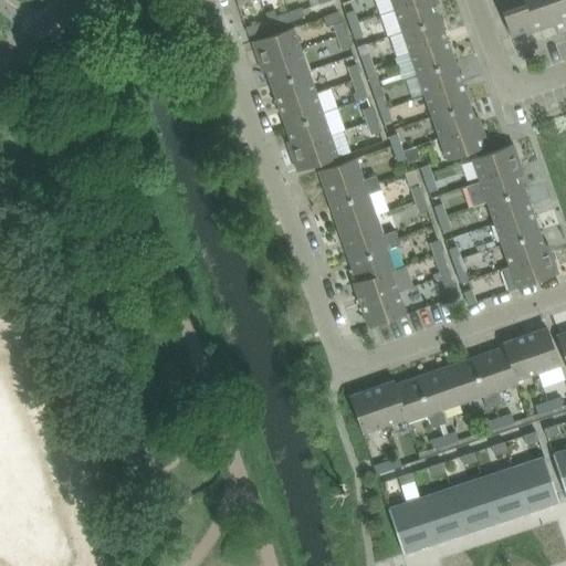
[(391,0),(396,9),(421,0),(391,0)]
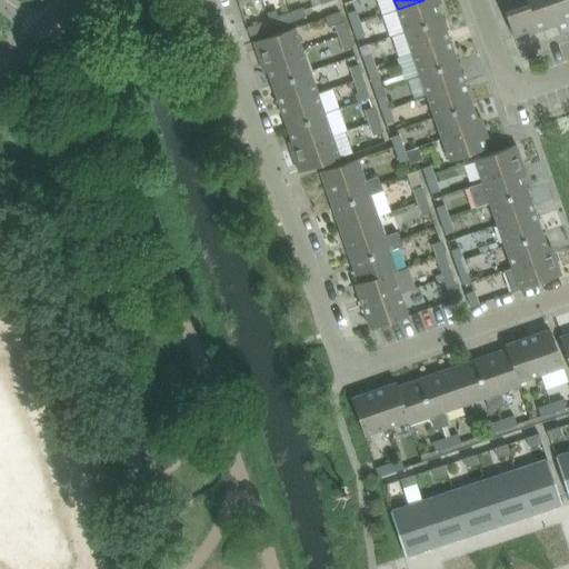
[(442,3),(440,0),(423,0),(398,9),(405,31),(442,18),(438,5),(442,3)]
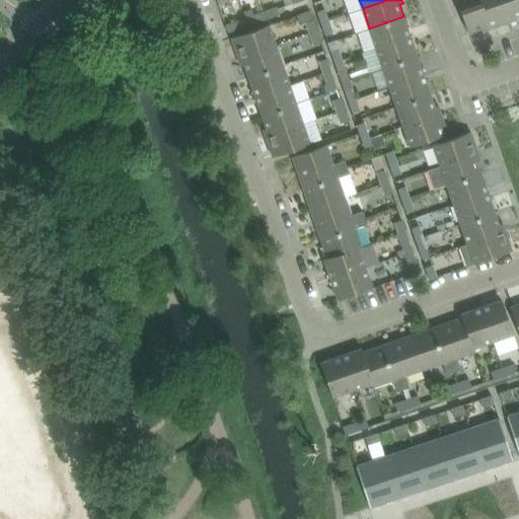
[(490,29),(478,0),(457,0),(468,32),(482,28),(483,31),(490,29)]
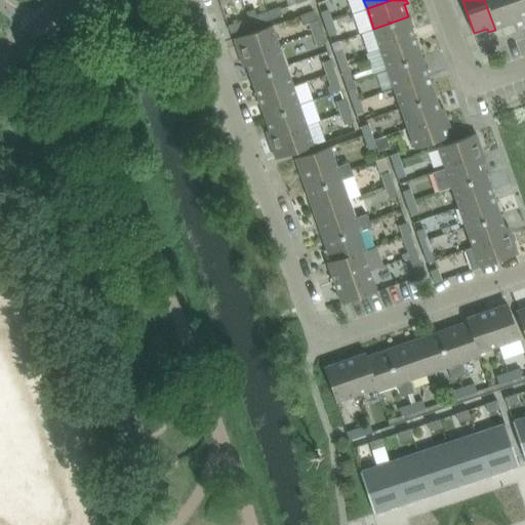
[(515,23),(507,0),(484,0),(495,30),(515,23)]
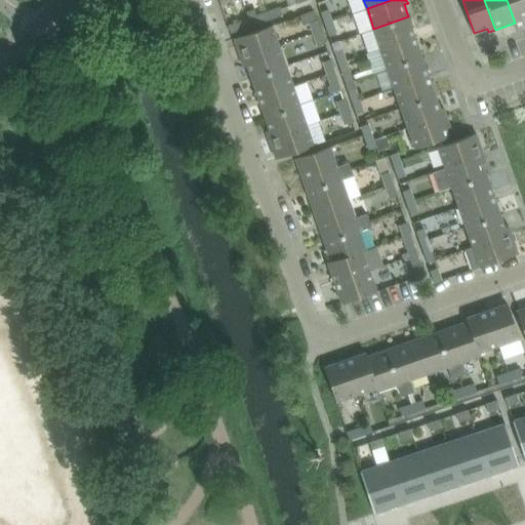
[(524,14),(524,0),(507,0),(515,23),(523,19),(522,16),(524,14)]
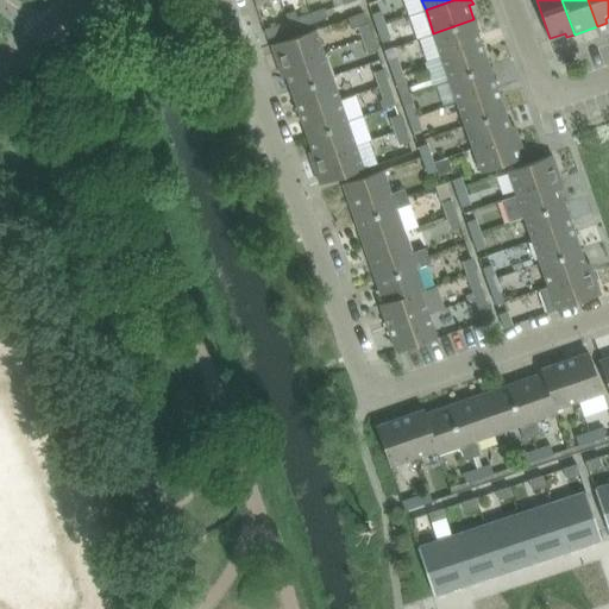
[(324,7),(311,12),(314,22),(328,17),(324,7)]
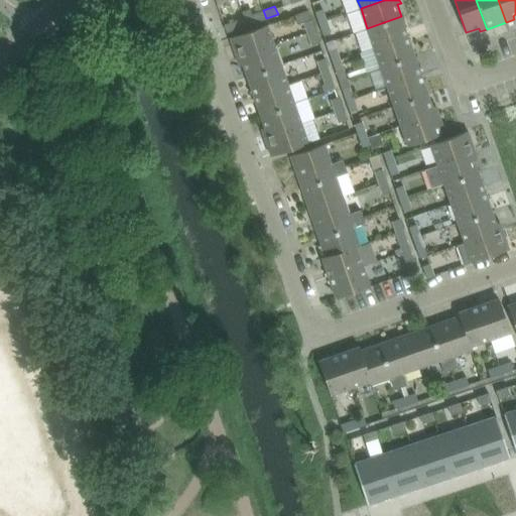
[(327,20),(323,8),(315,11),(319,23),(327,20)]
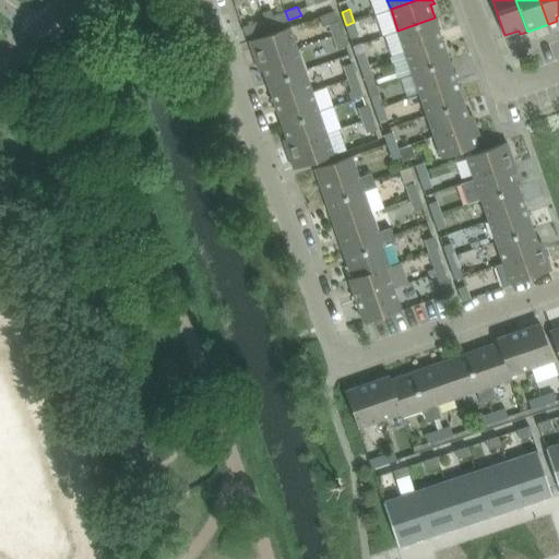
[(288,20),(285,11),(273,15),(276,25),(288,20)]
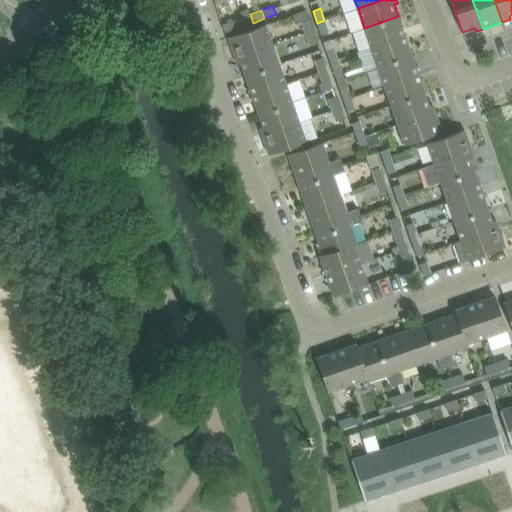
[(307,10),(293,15),(295,21),(300,19),(305,34),(313,31),(307,10)]
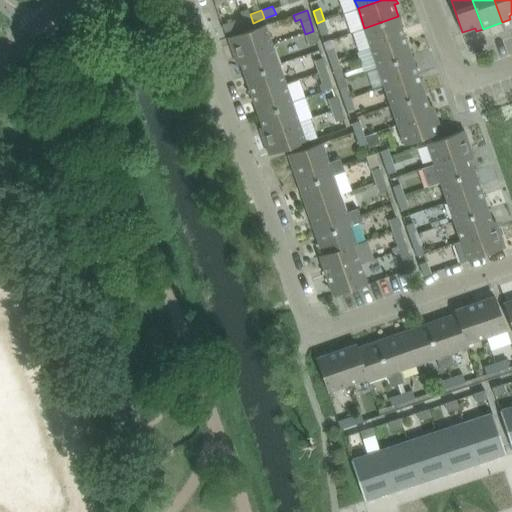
[(405,35),(398,16),(364,28),(371,47),(405,35)]
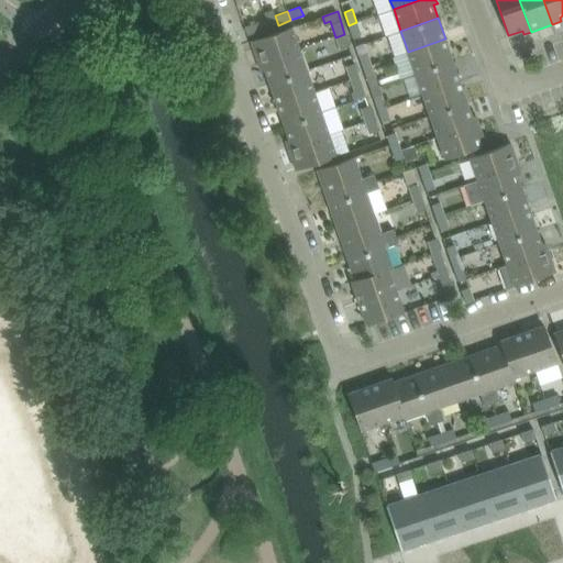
[(362,35),(356,22),(349,25),(353,37),(362,35)]
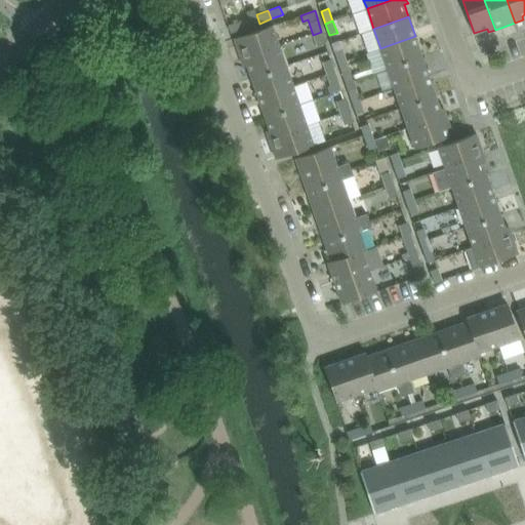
[(241,22),(229,26),(231,33),(243,30),(241,22)]
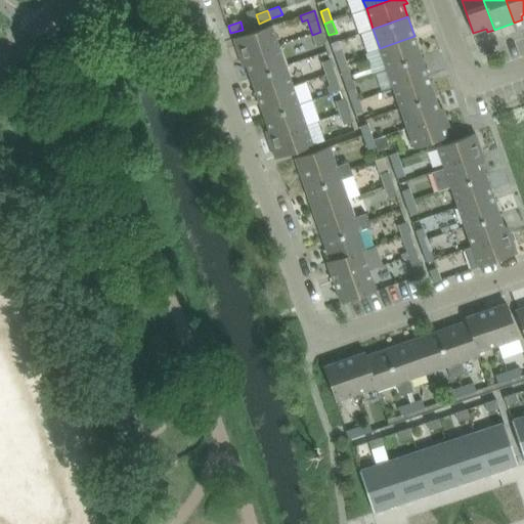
[(241,58),(279,45),(272,26),(234,39),(241,58)]
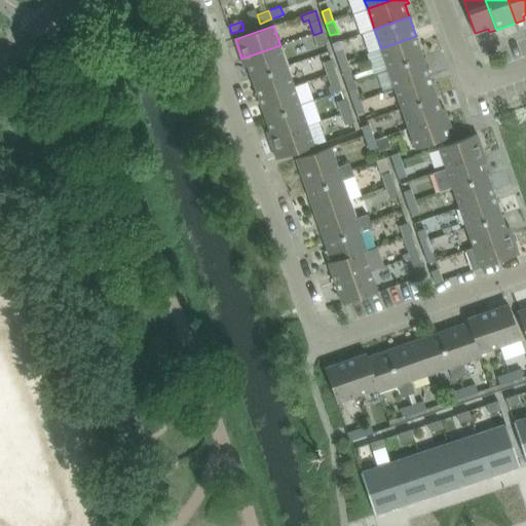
[(326,43),(322,32),(313,35),(316,46),(326,43)]
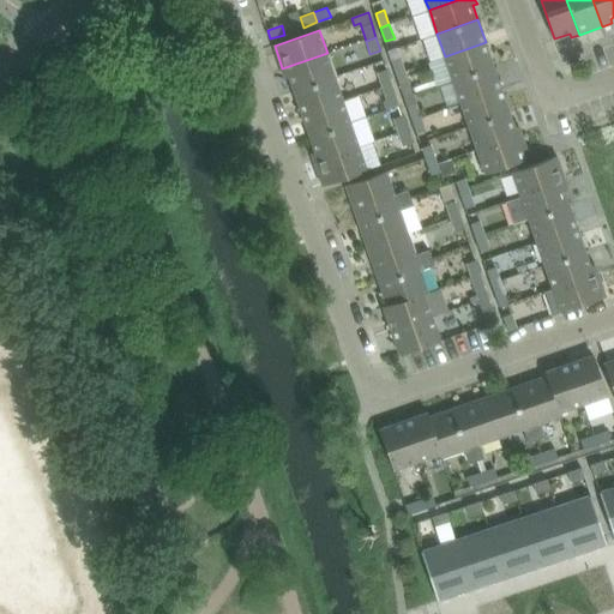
[(494,66),(486,42),(445,56),(428,62),(437,85),(441,84),(453,80),(494,66)]
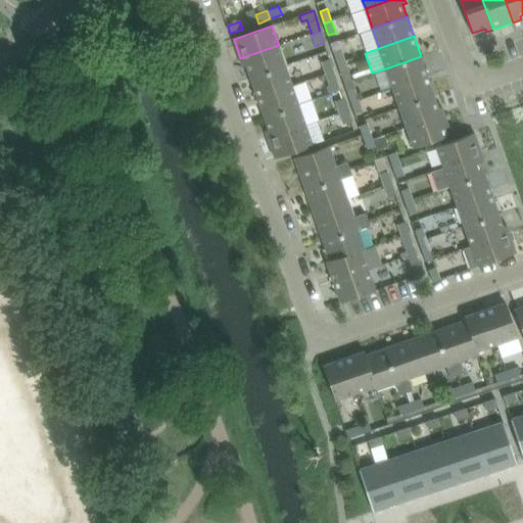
[(251,78),(286,65),(279,45),(240,58),(243,66),(246,65),(251,78)]
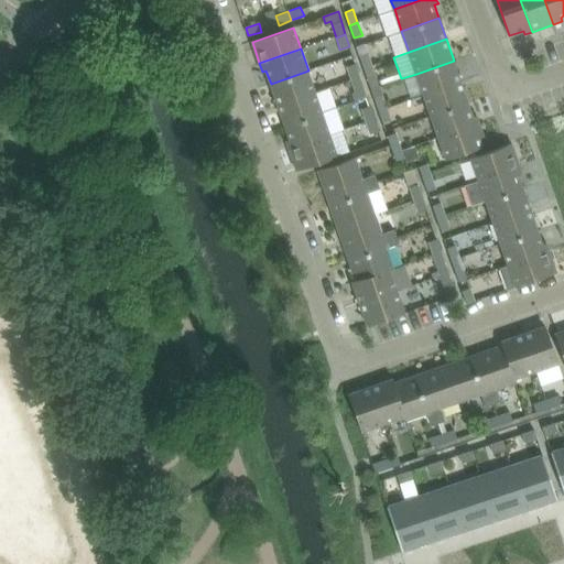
[(359,55),(364,67),(372,65),(368,52),(359,55)]
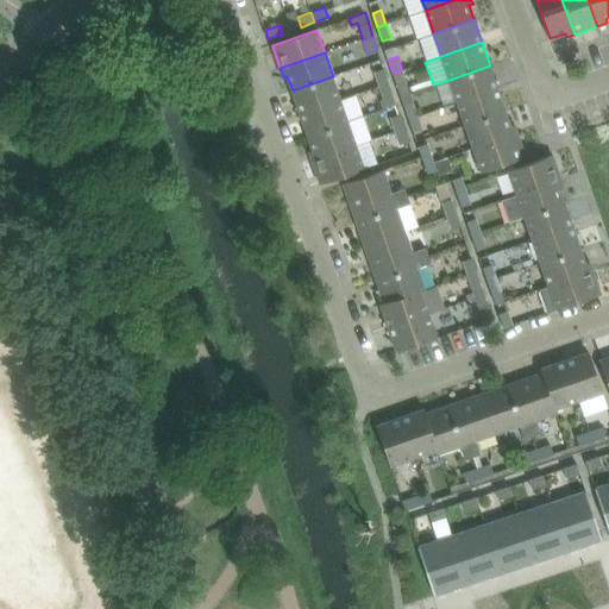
[(498,88),(490,66),(450,80),(458,102),(498,88)]
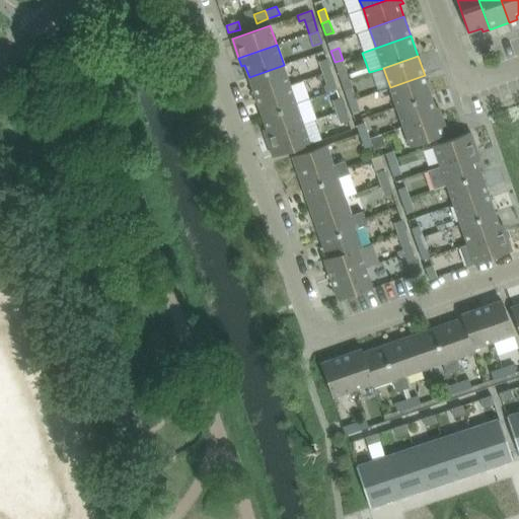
[(319,61),(323,74),(331,71),(326,58),(319,61)]
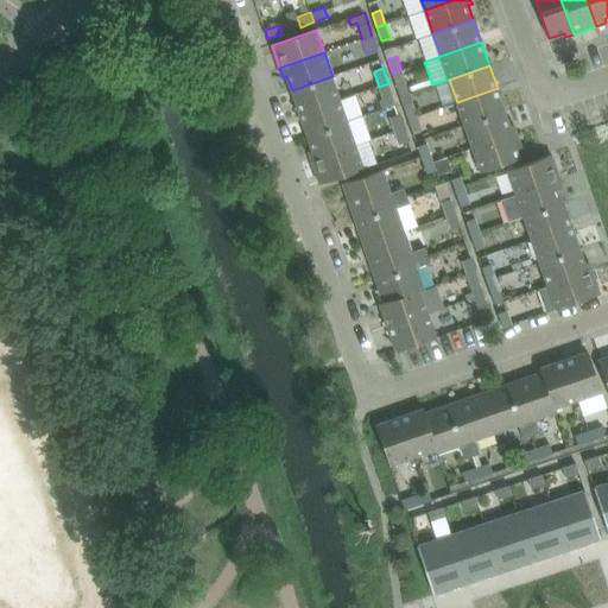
[(409,90),(401,70),(392,73),(399,93),(409,90)]
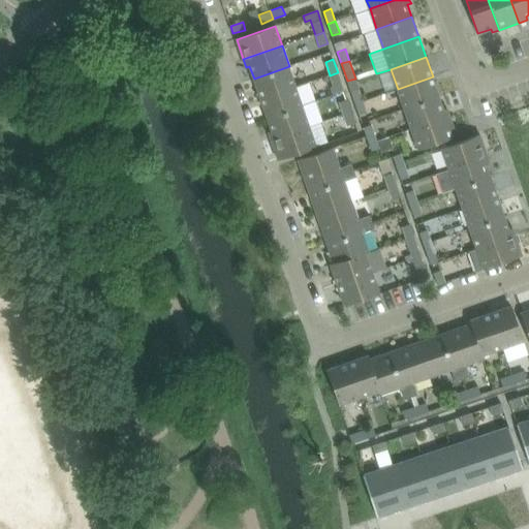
[(260,98),(296,86),(289,66),(254,79),(260,98)]
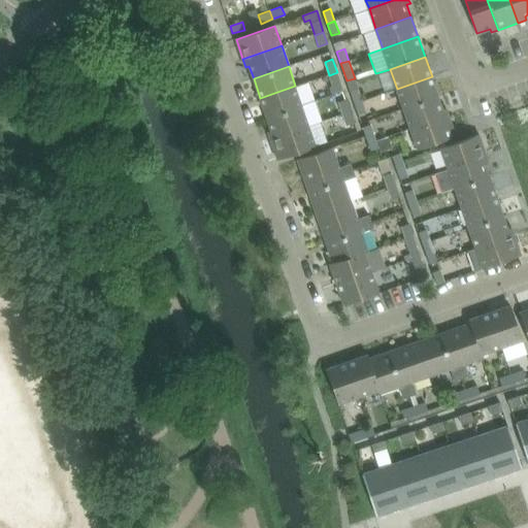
[(340,84),(337,72),(329,75),(332,86),(340,84)]
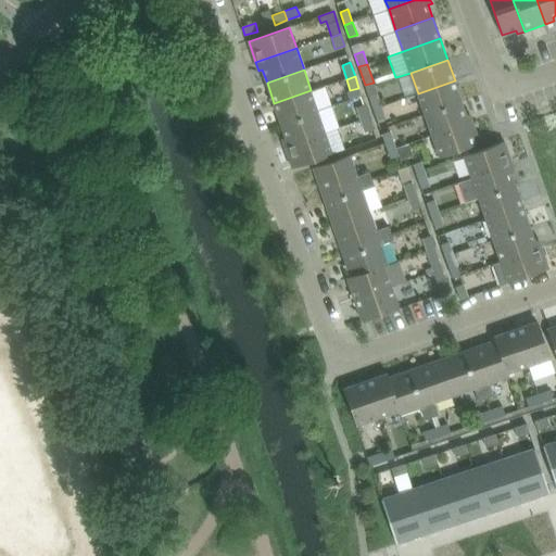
[(462,102),(455,80),(418,93),(425,115),(462,102)]
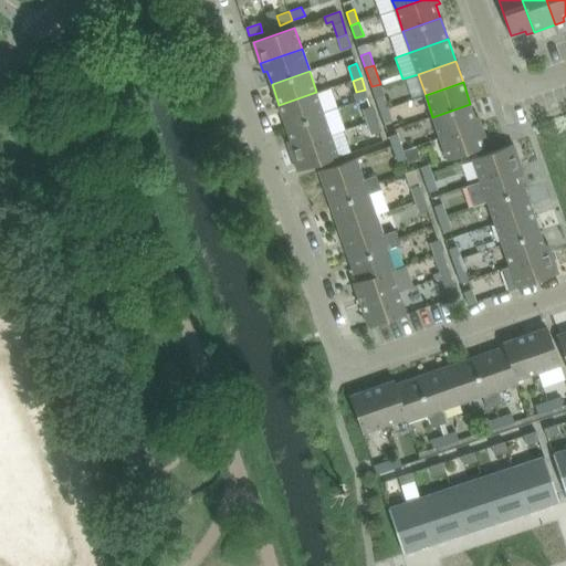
[(324,114),(316,92),(279,105),(286,127),(324,114)]
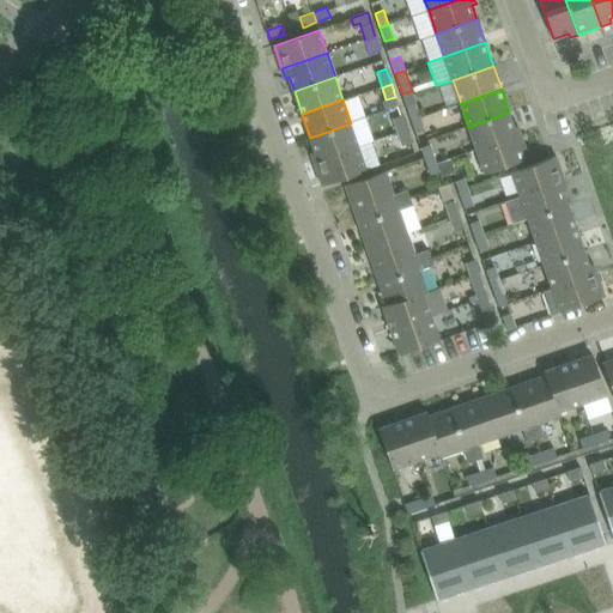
[(420,117),(417,104),(407,107),(412,120),(420,117)]
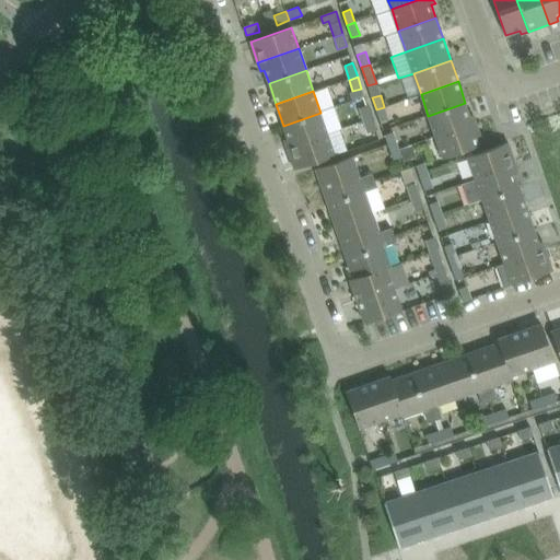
[(469,116),(465,103),(428,116),(435,137),(476,123),(474,114),(469,116)]
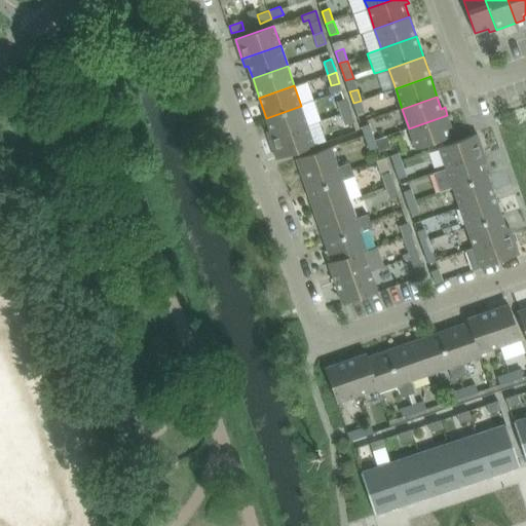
[(349,110),(345,99),(337,102),(341,113),(349,110)]
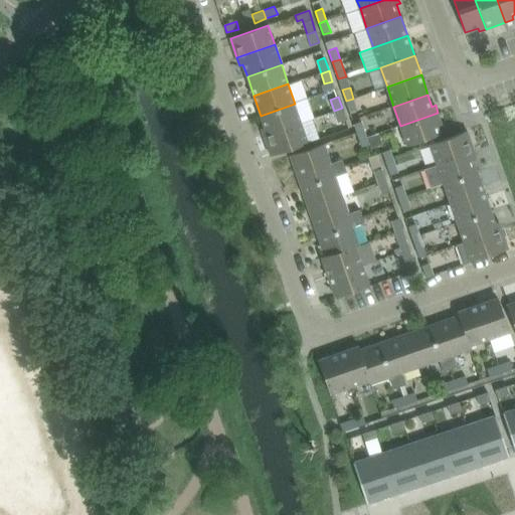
[(357,110),(353,99),(346,101),(350,112),(357,110)]
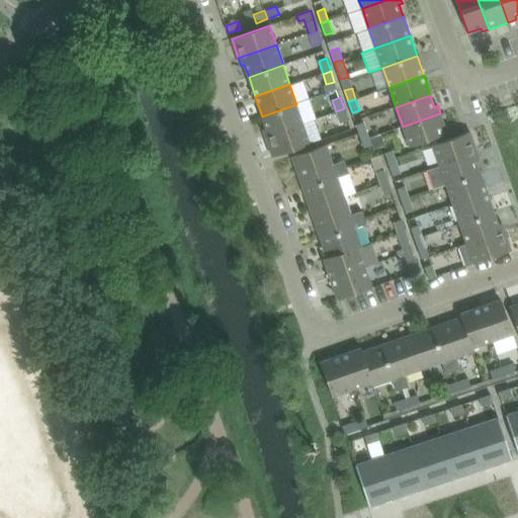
[(266,137),(304,123),(296,104),(262,116),(266,128),(263,130),(266,137)]
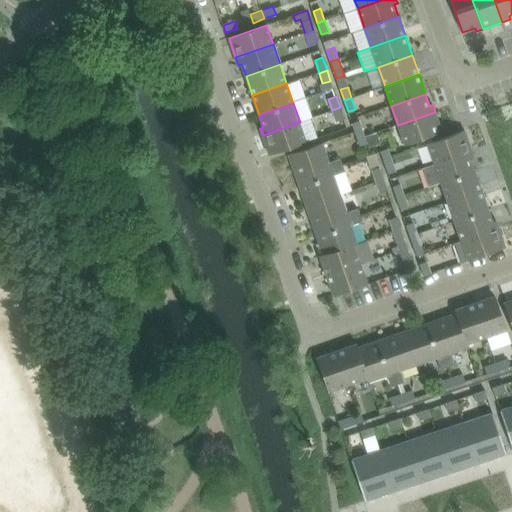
[(344,119),(340,107),(332,110),(336,122),(344,119)]
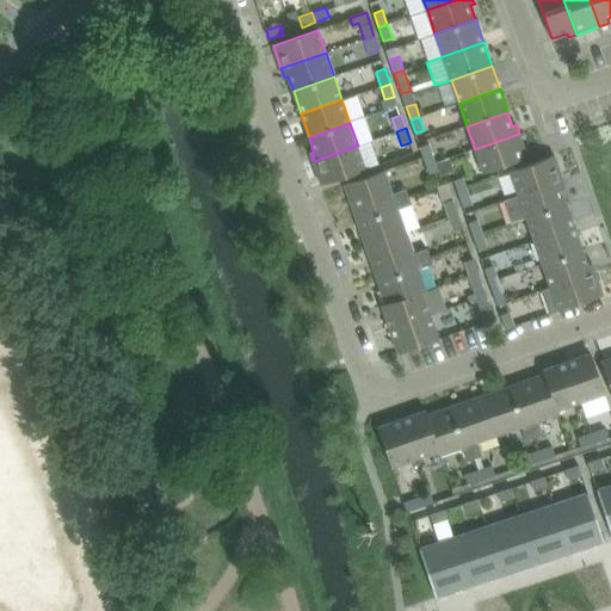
[(528,158),(519,134),(475,149),(483,172),(528,158)]
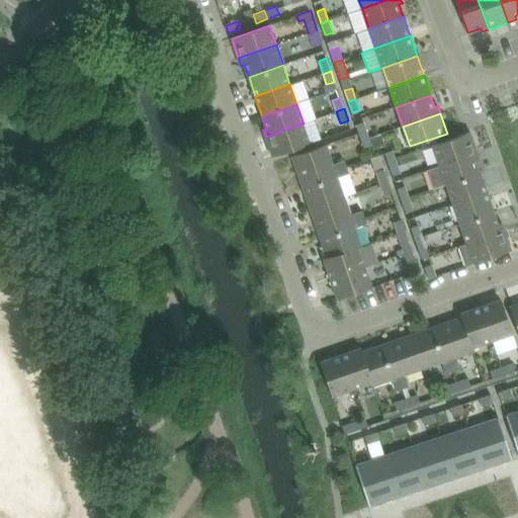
[(363,121),(356,124),(359,136),(367,133),(363,121)]
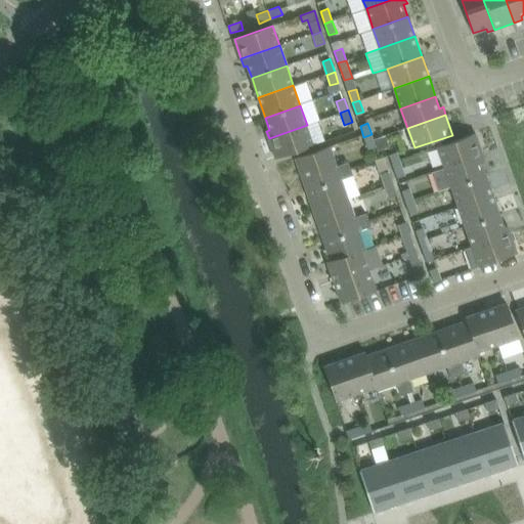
[(314,145),(307,125),(269,138),(275,159),(314,145)]
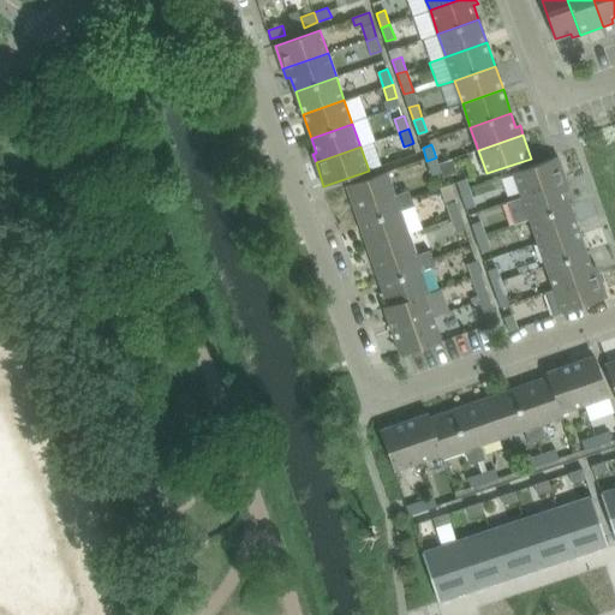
[(521,196),(567,180),(559,156),(536,165),(514,172),(521,196)]
